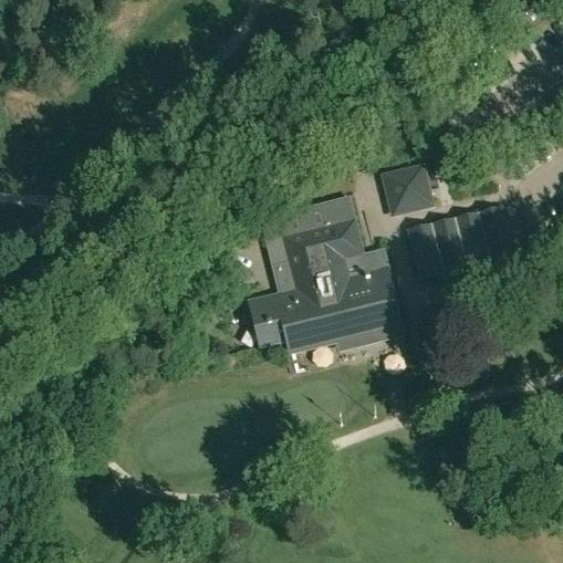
[(562,66),(546,75),(552,86),(562,81),(562,66)]
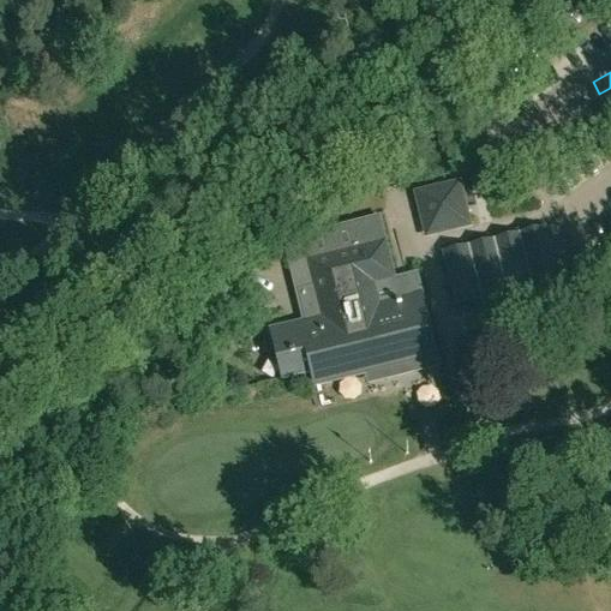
[(539,142),(549,131),(534,119),(525,130),(539,142)]
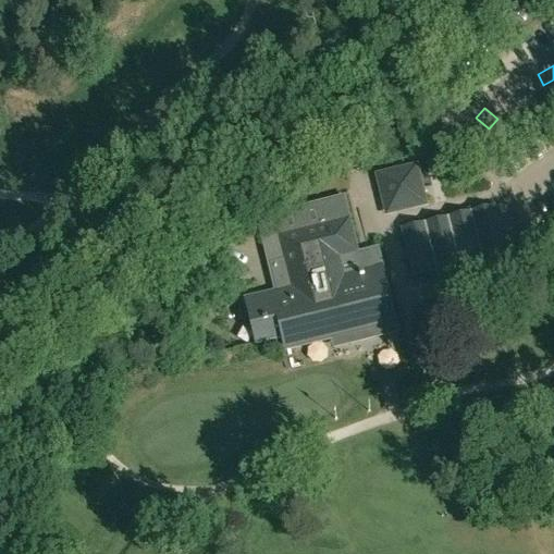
[(417,160),(373,171),(384,212),(426,202),(417,160)]
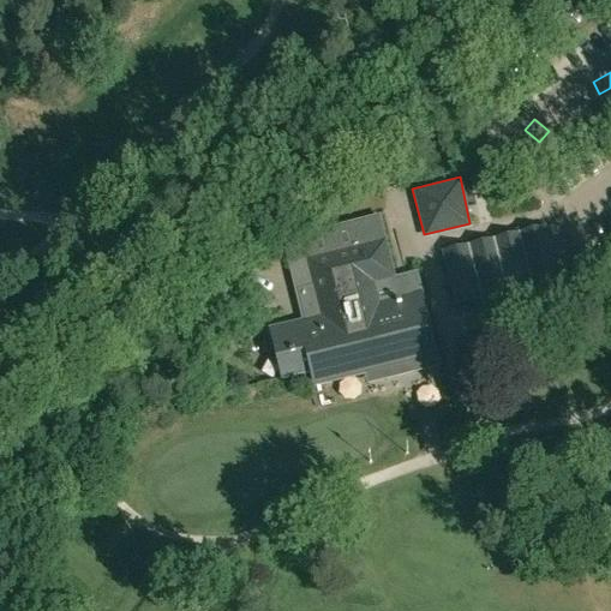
[(439,249),(450,293),(475,287),(479,301),(504,295),(504,298),(532,291),(533,293),(557,287),(541,223),(439,249)]
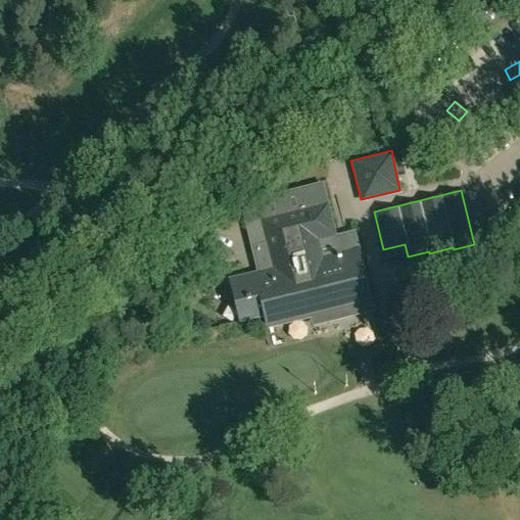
[(358,244),(339,249),(327,201),(261,218),(265,238),(249,241),(255,271),(228,277),(238,321),(262,315),(265,327),(371,300),(358,244)]
